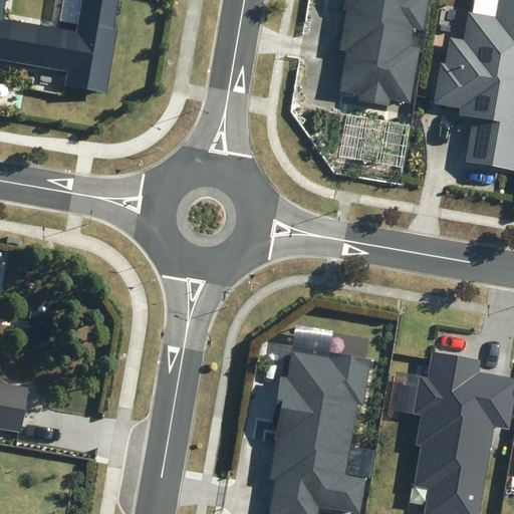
[(65,84),(105,91),(116,30),(112,29),(117,0),(80,0),(75,30),(5,18),(7,0),(0,0),(0,59),(67,71),(65,84)]
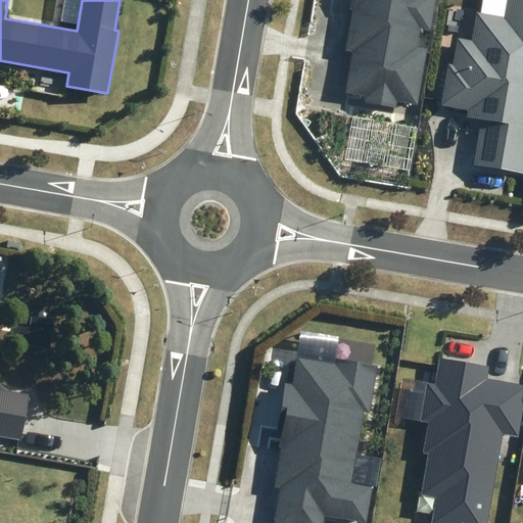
[(362,99),(361,106),(393,111),(394,104),(416,107),(425,52),(415,50),(418,32),(427,33),(432,0),(347,0),(346,13),(349,13),(344,43),(342,53),(349,55),(342,96),(362,99)]
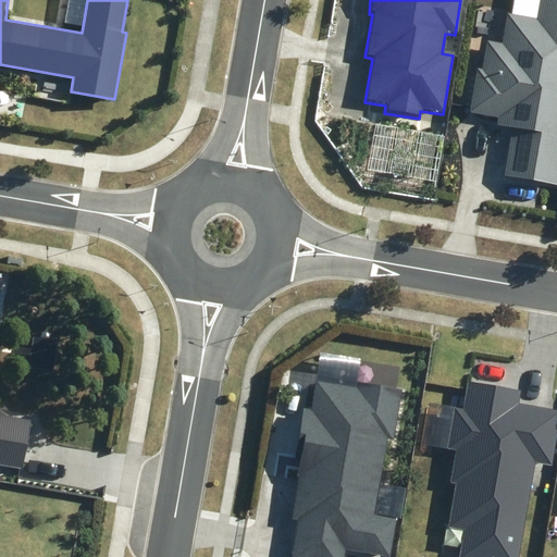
[(506,173),(556,182),(556,0),(537,0),(535,16),(506,11),(502,40),(487,38),(482,67),(479,67),(470,111),(498,116),(497,122),(515,125),(506,173)]
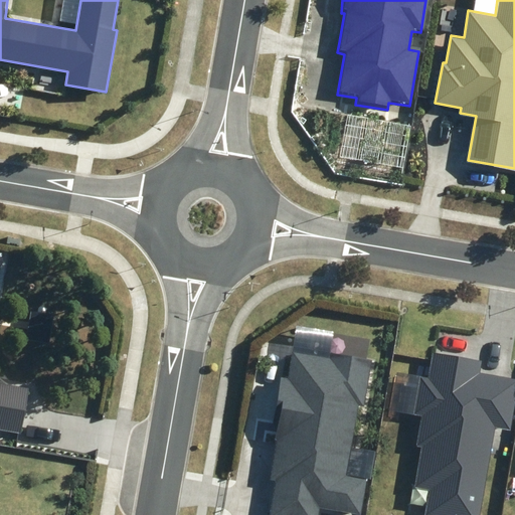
[(330,358),(293,352),(288,379),(282,378),(274,424),(278,424),(275,441),(277,441),(270,480),(275,481),(269,514),(320,514),(321,509),(359,514),(361,514),(368,478),(347,475),(359,406),(364,407),(372,360),(331,353),(330,358)]
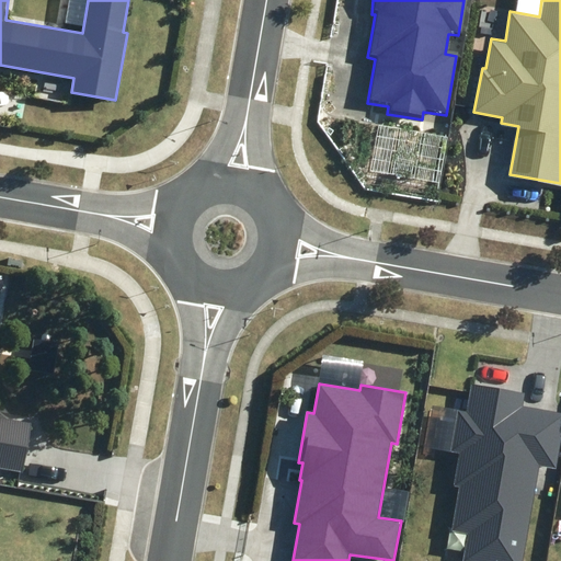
[(462,560),(523,560),(540,466),(557,469),(560,445),(560,412),(524,405),(526,392),(471,384),(466,411),(458,410),(450,451),(460,454),(454,485),(460,487),(453,529),(468,533),(462,560)]
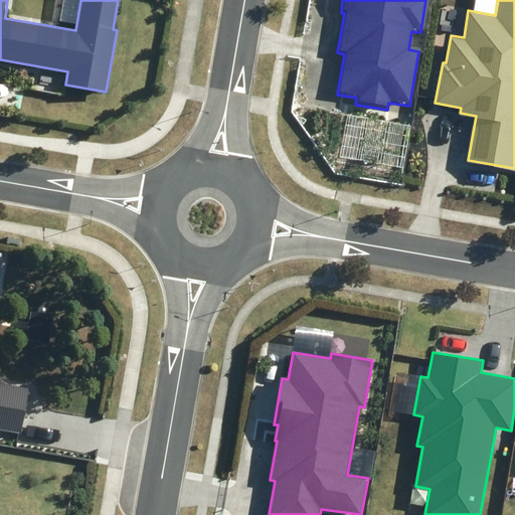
[(0,381),(0,428),(20,433),(29,386),(0,381)]
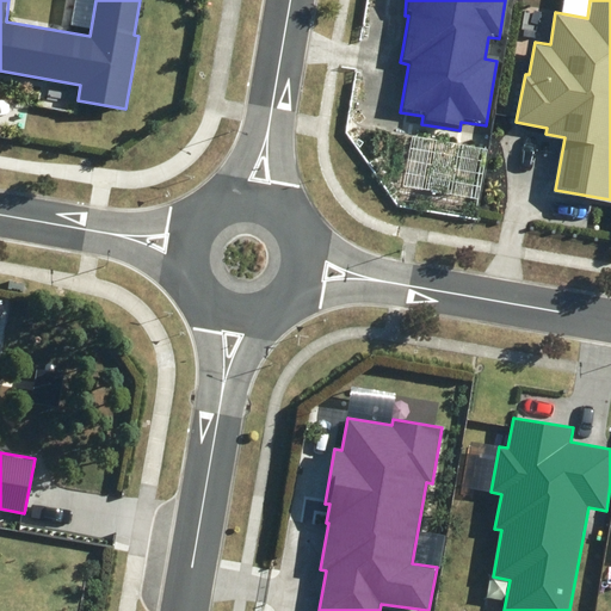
All buildings are outlined.
